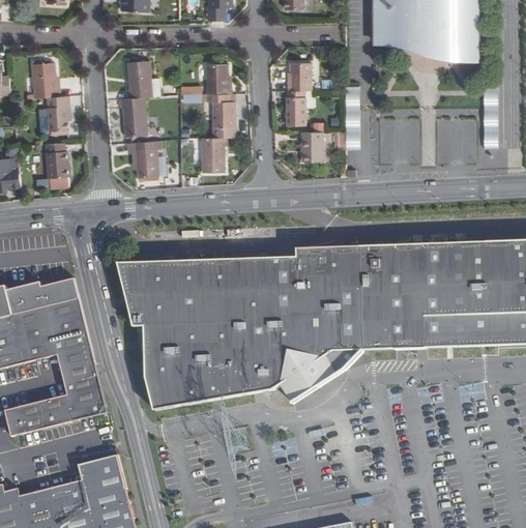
[(119,0),(118,9),(147,11),(147,0),(119,0)]
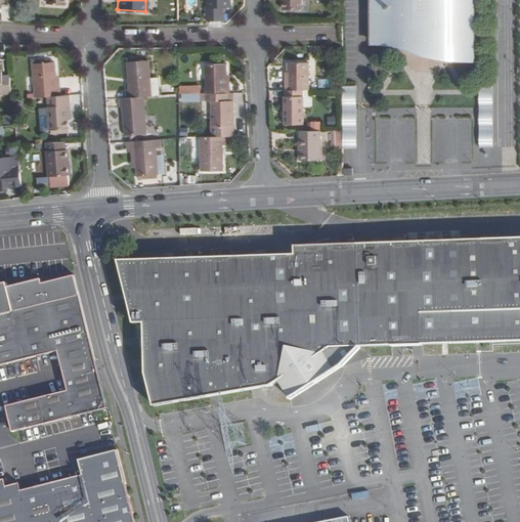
[(280,0),(280,8),(299,8),(299,0),(280,0)]
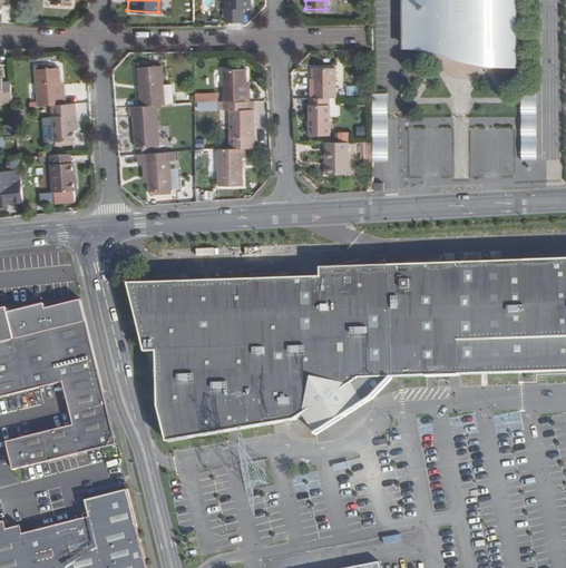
[(400,0),(401,46),(430,46),(435,37),(439,32),(448,27),(457,25),(461,25),(466,26),(476,31),(481,37),(485,42),(487,47),(488,65),(516,65),(515,0),(400,0)]
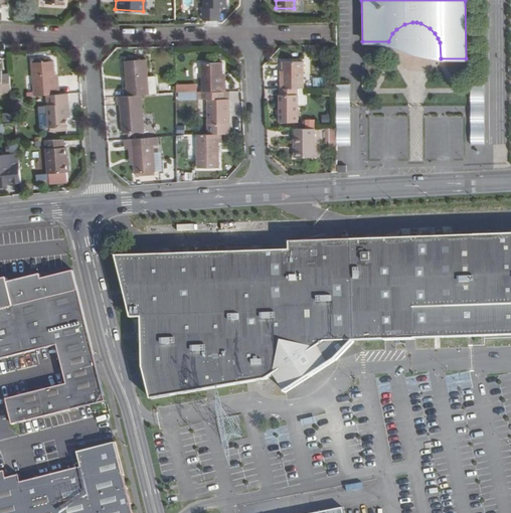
[(220,6),(202,6),(202,22),(220,22),(220,6)]
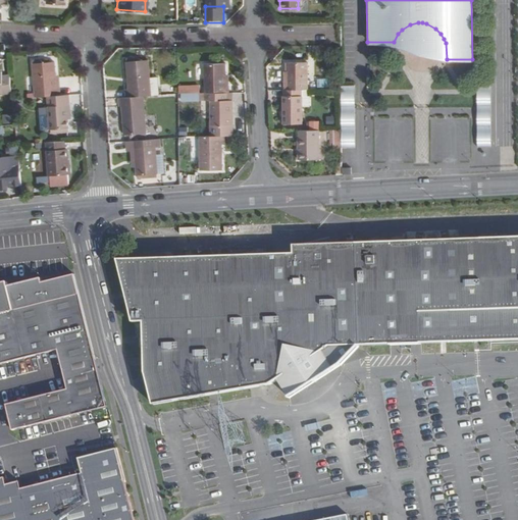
[(398,34),(394,42),(447,59),(446,43),(444,39),(441,34),(435,29),(426,23),(422,22),(418,22),(410,24),(402,30),(398,34)]
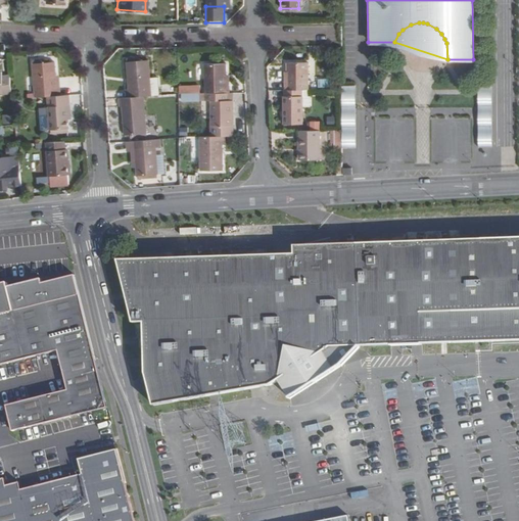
[(124,89),(120,90),(121,98),(139,96),(146,95),(145,78),(143,60),(122,61),(124,89)]
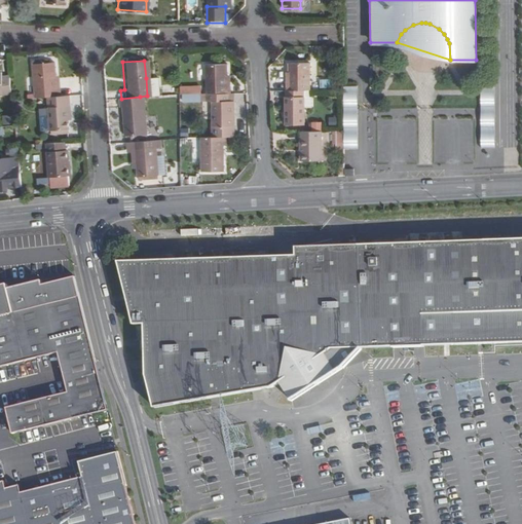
[(31,64),(26,64),(29,99),(42,98),(54,96),(53,88),(50,89),(49,77),(48,62),(41,63),(31,64)]
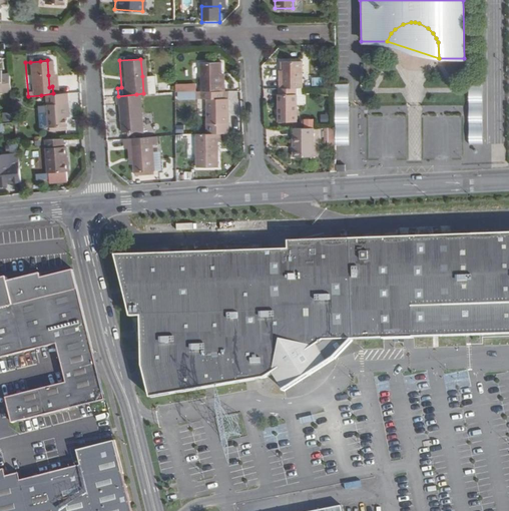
[(281,78),(279,78),(279,87),(296,87),(300,87),(301,87),(301,60),(281,60),(281,78)]
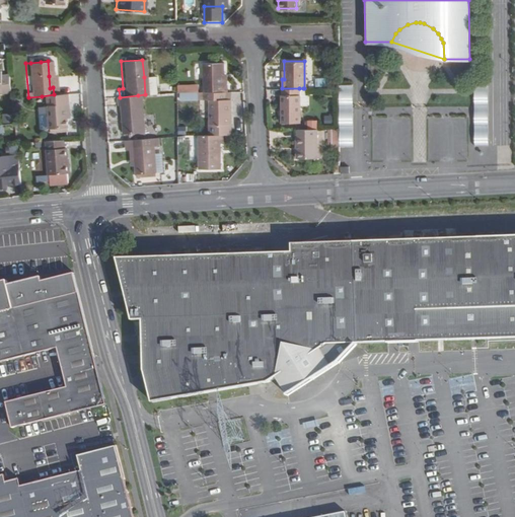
[(222,62),(201,62),(202,92),(225,91),(225,83),(222,83),(222,62)]
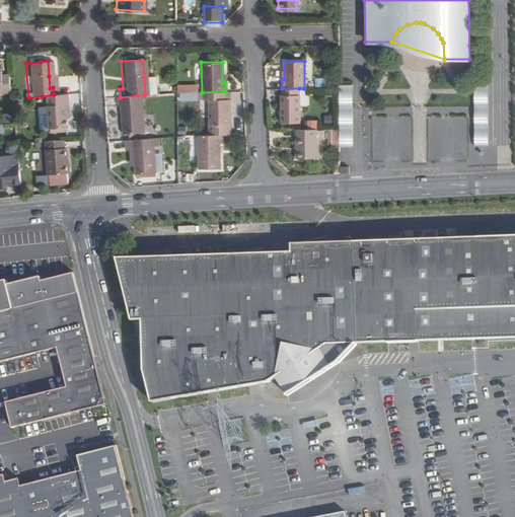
[(0,93),(9,92),(8,75),(1,76),(0,71),(0,93)]
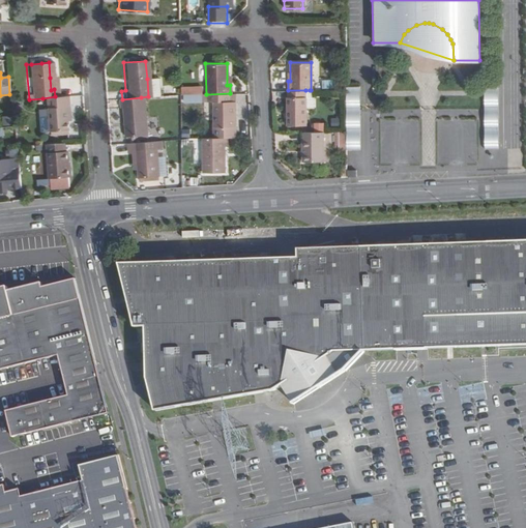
[(154,78),(147,79),(148,96),(156,96),(154,78)]
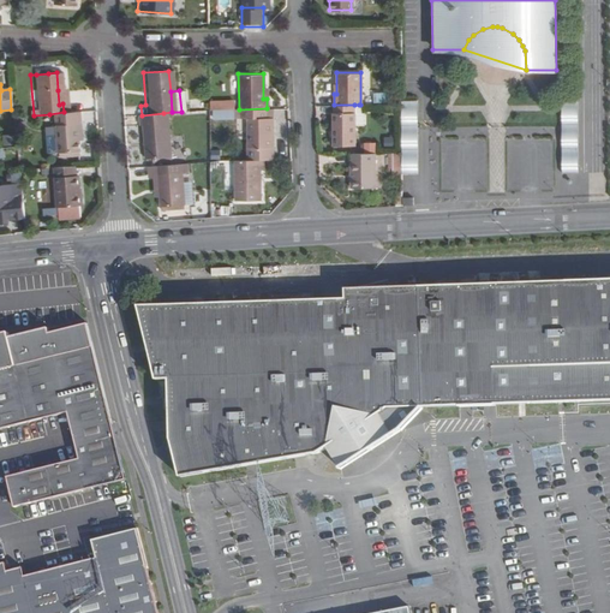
[(383,90),(362,91),(363,101),(384,100),(383,90)]
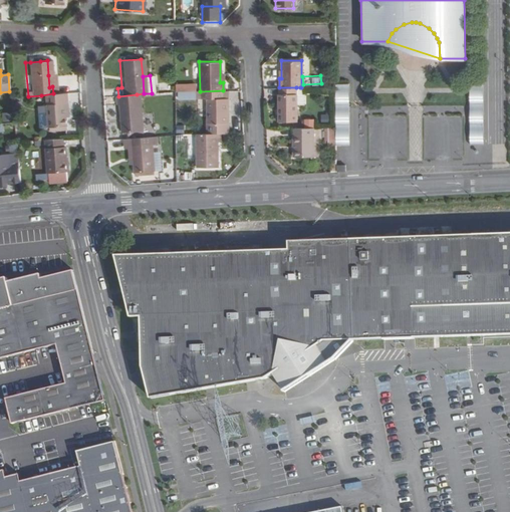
[(195,81),(174,82),(174,90),(195,89),(195,81)]
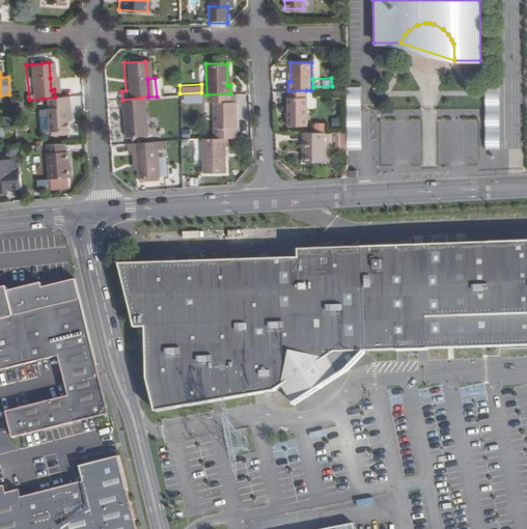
[(498,84),(484,84),(484,107),(484,148),(499,148),(498,84)]
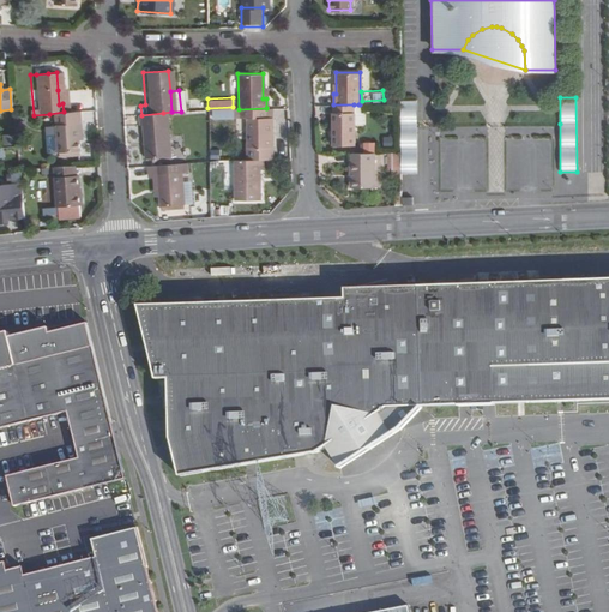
[(398,100),(398,105),(398,153),(399,167),(399,172),(415,171),(414,125),(414,99),(398,100)]
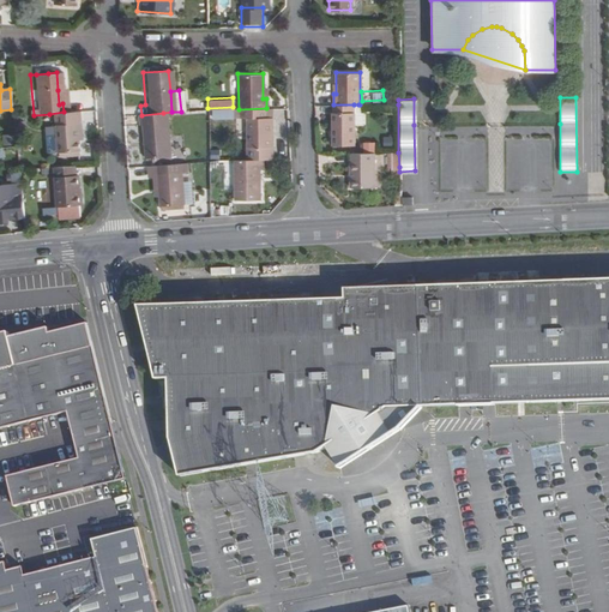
[(331,145),(354,145),(354,125),(354,105),(333,105),(331,105),(331,145)]
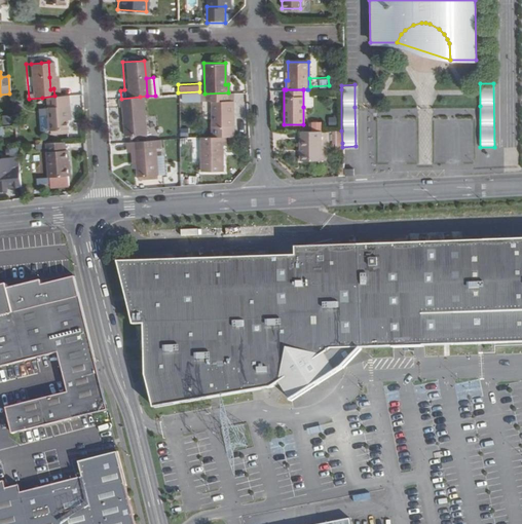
[(208,137),(232,136),(232,101),(228,101),(228,92),(204,94),(204,101),(210,101),(210,125),(208,125),(208,137)]
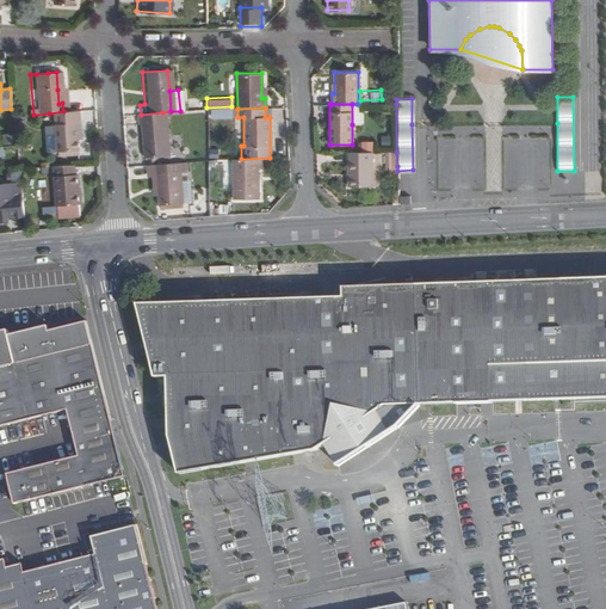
[(49,114),(51,153),(54,153),(73,152),(74,152),(73,140),(72,123),(75,123),(74,111),(63,111),(49,114)]
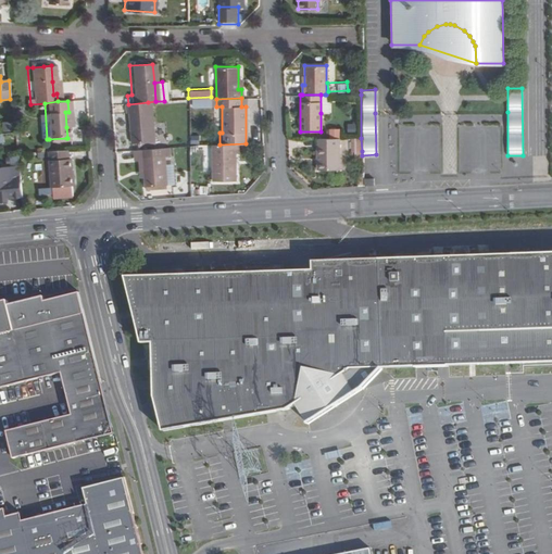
[(127,145),(151,142),(148,102),(128,104),(121,105),(121,114),(125,113),(127,145)]
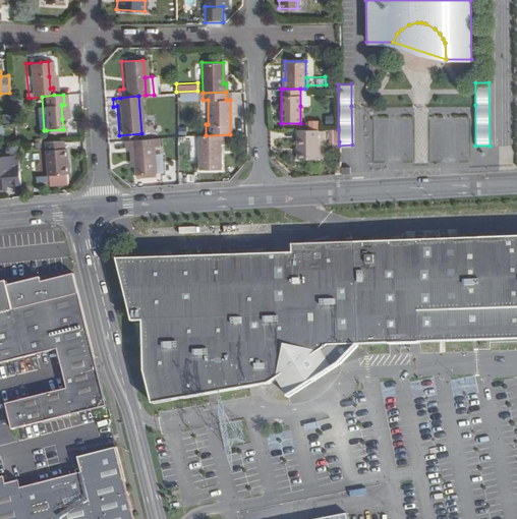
[(0,122),(11,120),(9,111),(0,113),(0,122)]
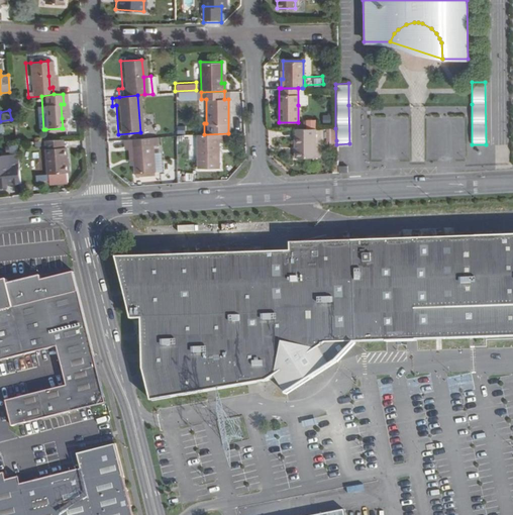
[(330,114),(321,115),(321,122),(330,122),(330,114)]
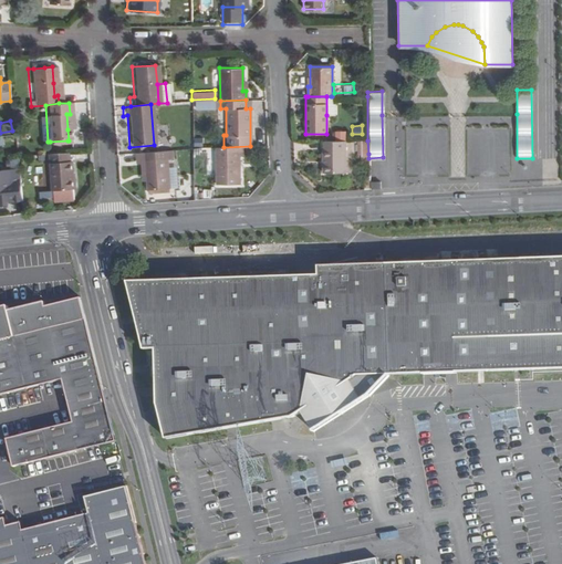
[(322,173),(344,173),(344,141),(322,141),(322,173)]
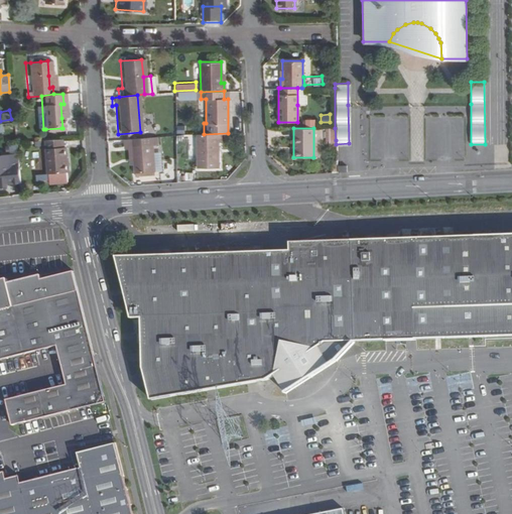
[(335,128),(324,128),(324,140),(336,140),(335,128)]
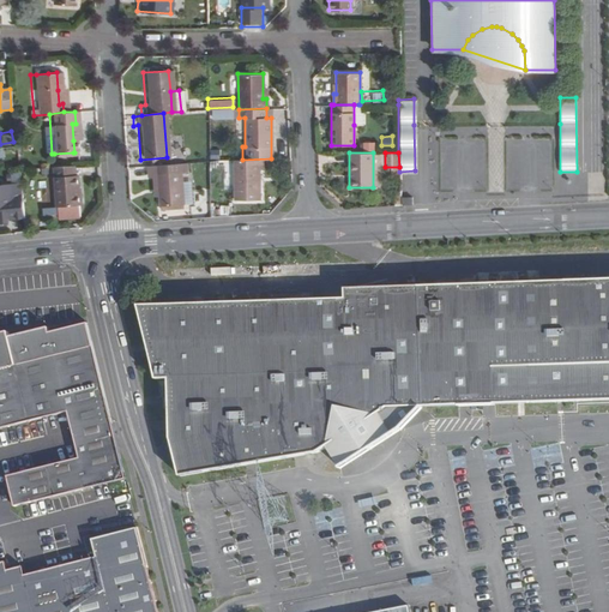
[(257,171),(261,171),(261,161),(231,161),(231,202),(258,202),(257,171)]
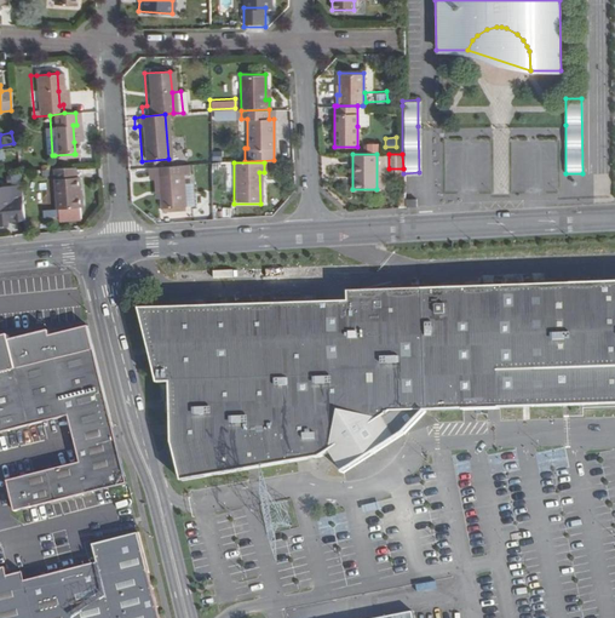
[(157,209),(182,206),(178,177),(185,177),(184,165),(145,169),(147,177),(149,177),(154,176),(156,200),(157,209)]
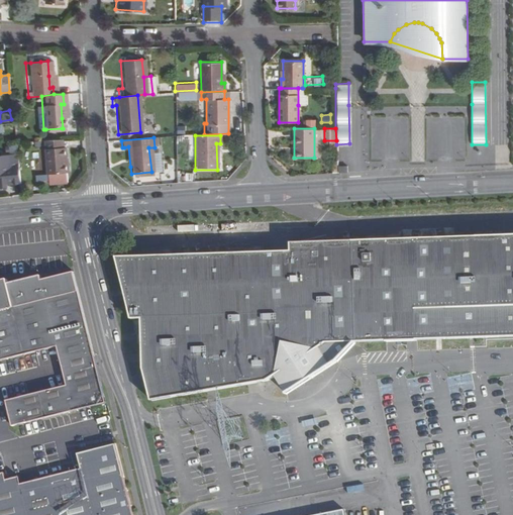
[(62,147),(59,148),(58,139),(40,141),(43,176),(60,174),(64,174),(62,147)]
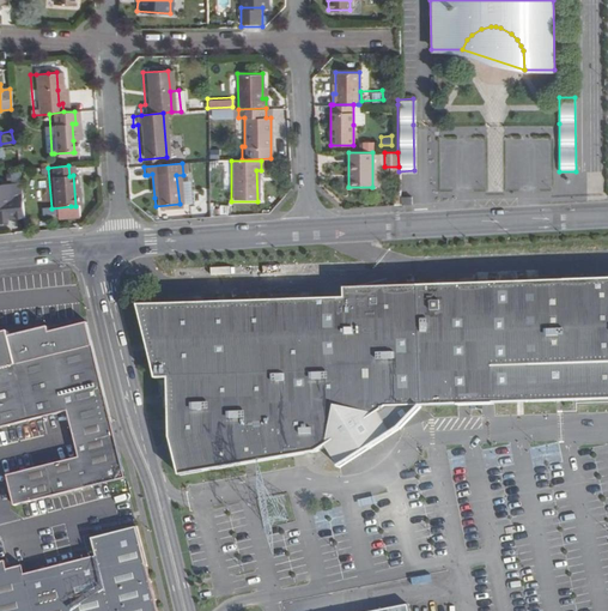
[(546,187),(546,173),(499,173),(499,186),(546,187)]
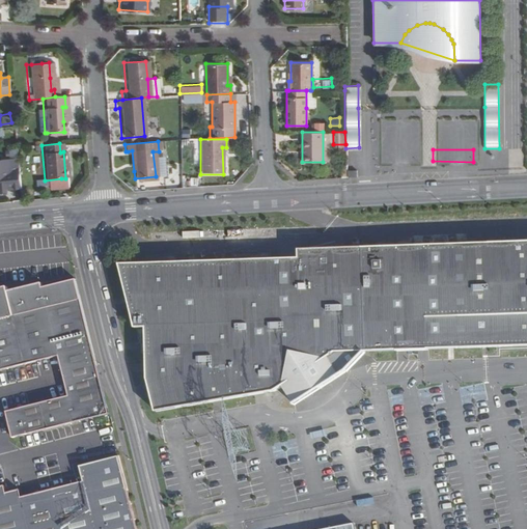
[(0,189),(4,188),(18,187),(16,157),(0,158),(0,189)]
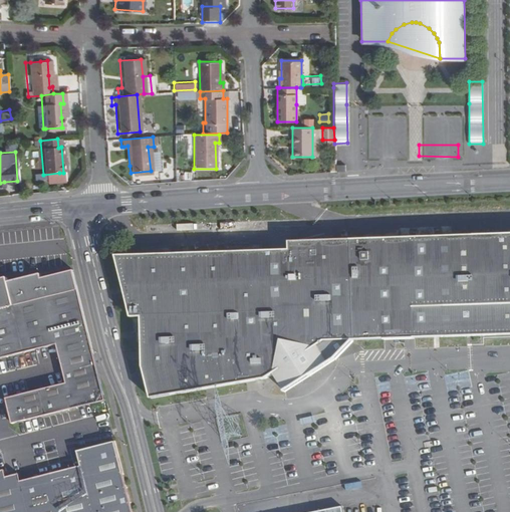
[(285,248),(111,254),(128,315),(138,315),(139,366),(147,397),(262,376),(270,371),(280,389),(322,361),(312,344),(320,339),(509,332),(509,231),(285,239),(285,248)]
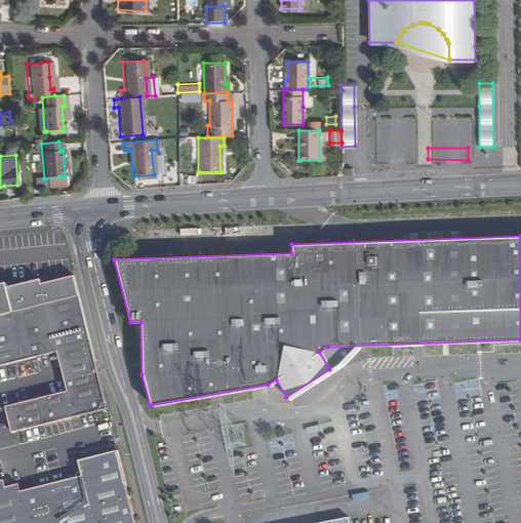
[(2,407),(8,434),(77,416),(105,409),(99,392),(86,336),(71,275),(38,283),(37,279),(3,287),(2,282),(0,282),(0,364),(40,355),(54,352),(65,392),(2,407)]
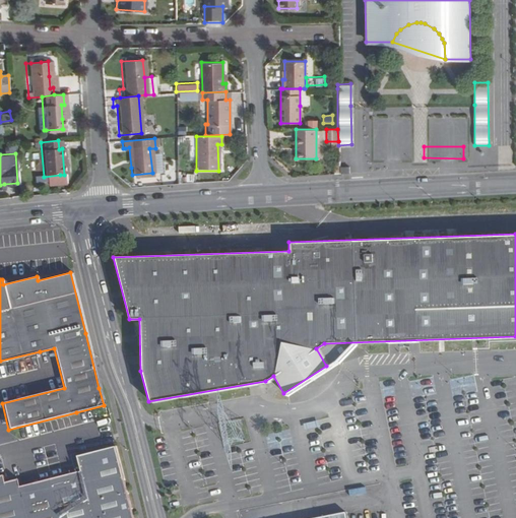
[(0,517),(131,517),(114,444),(75,453),(79,468),(17,483),(16,476),(3,479),(1,472),(0,472),(0,517)]
